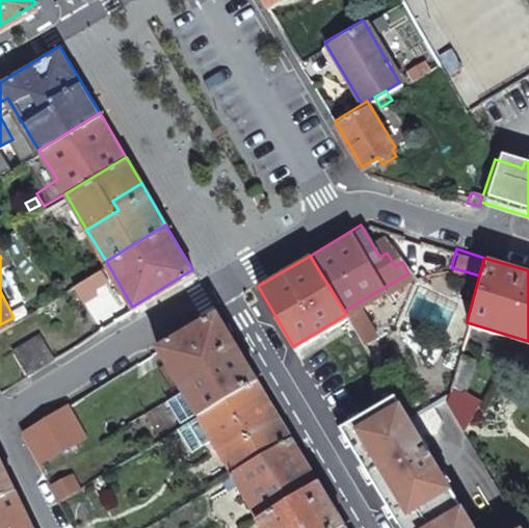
[(217,308),(157,346),(179,383),(211,362),(209,359),(236,341),(217,308)]
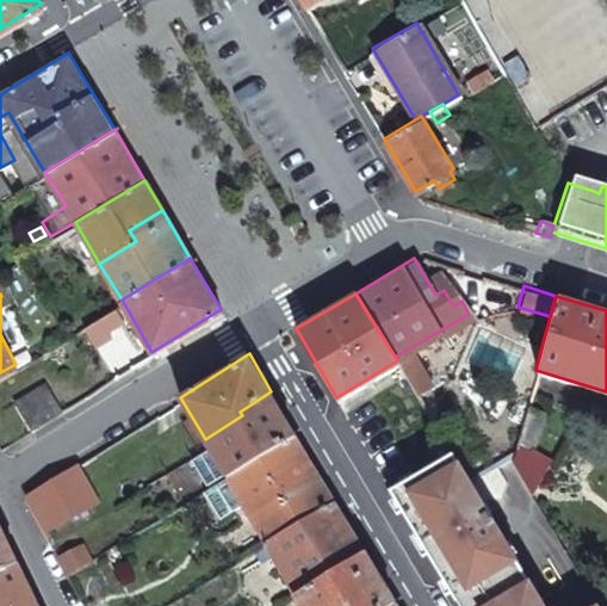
[(116,373),(130,364),(124,356),(110,365),(116,373)]
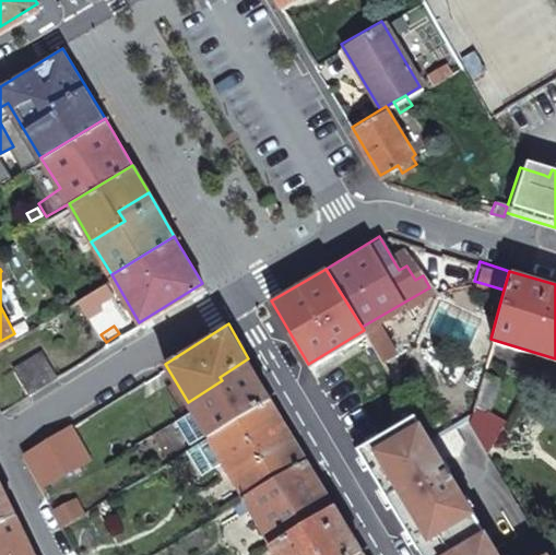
[(11,366),(25,392),(55,374),(39,349),(11,366)]
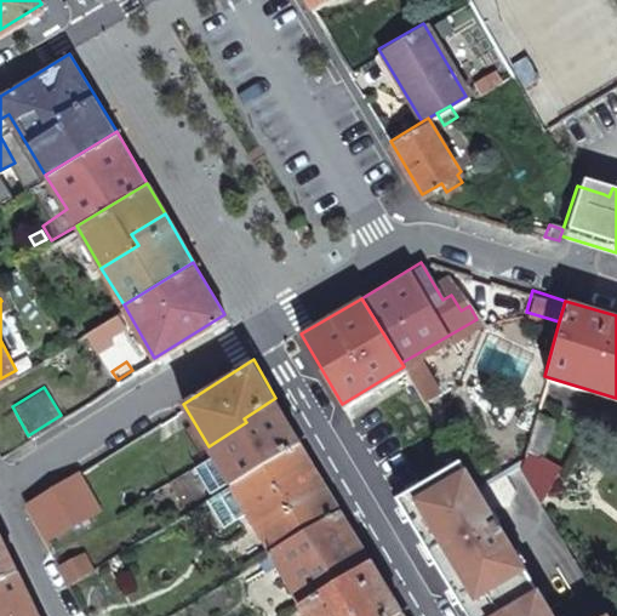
[(278,403),(275,398),(244,418),(246,422),(278,403)]
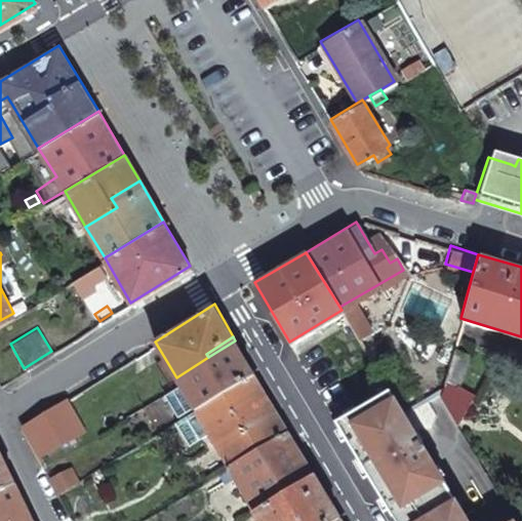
[(208,357),(176,377),(195,408),(254,372),(235,341),(208,357)]
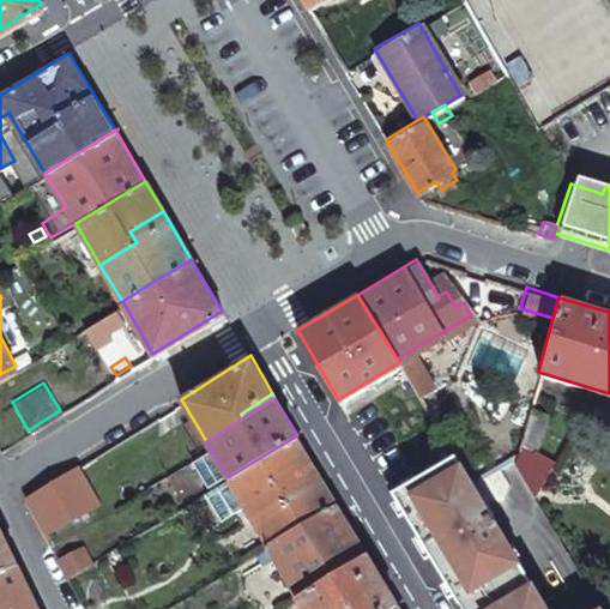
[(545,411),(527,408),(518,441),(533,446),(545,411)]
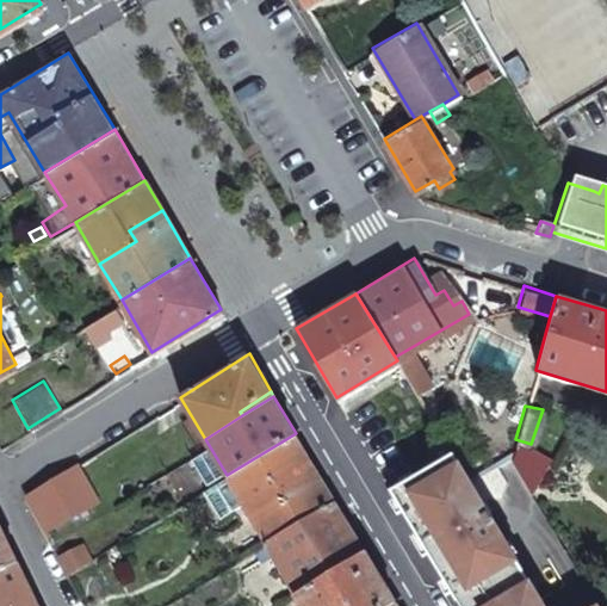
[(296,433),(227,475),(230,481),(220,488),(229,502),(240,496),(267,542),(335,500),(296,433)]
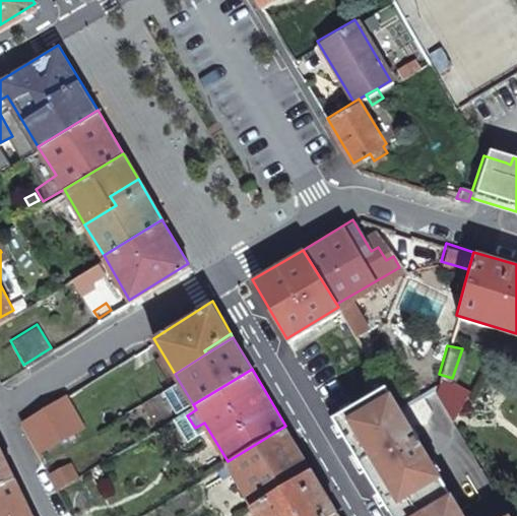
[(452,378),(439,374),(437,381),(454,410),(466,383),(452,378)]
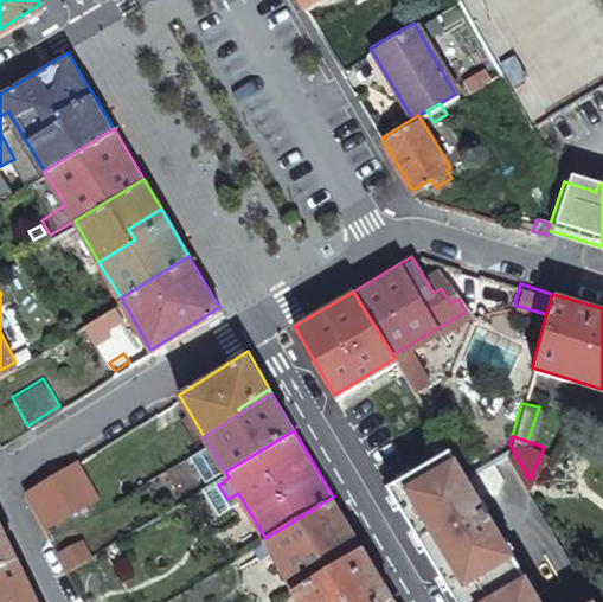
[(402,507),(464,471),(451,449),(389,485),(402,507)]
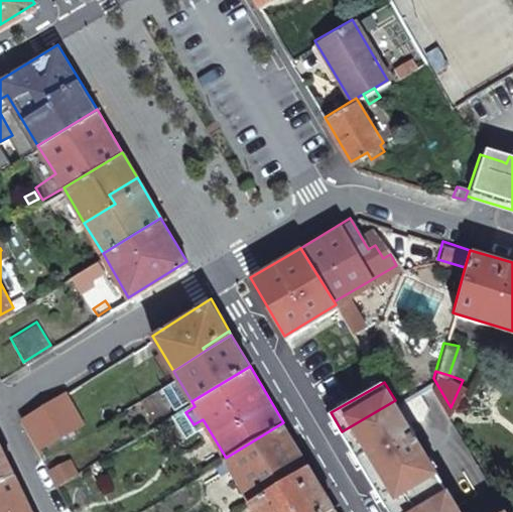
[(82,420),(65,390),(22,416),(38,446),(82,420)]
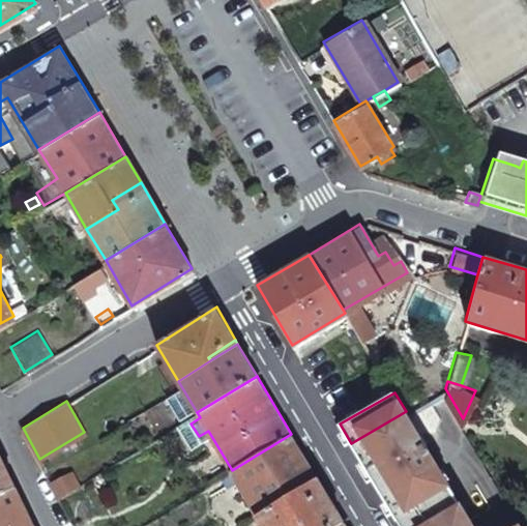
[(476,525),(410,409),(406,411),(351,443),(401,525),(476,525)]
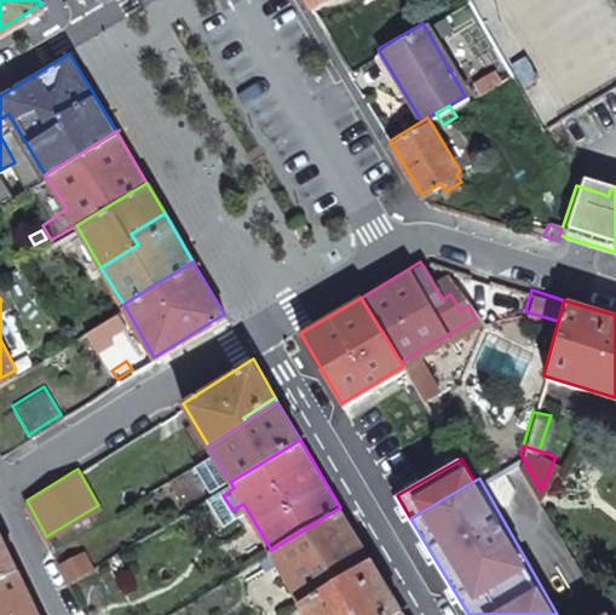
[(271,550),(301,599),(369,557),(340,507),(271,550)]
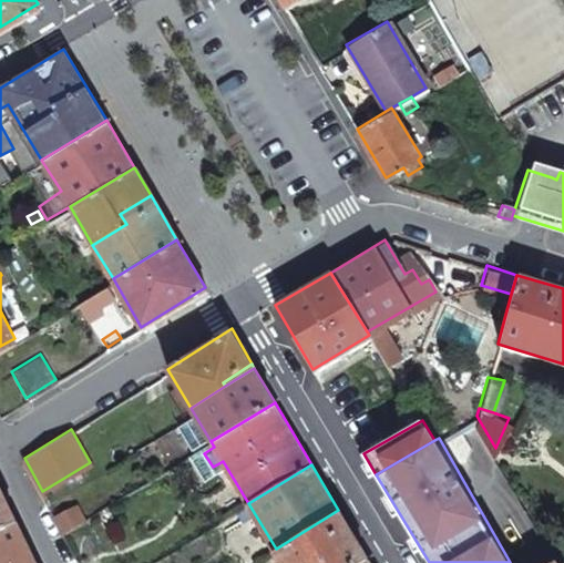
[(0,530),(17,522),(0,489),(0,530)]
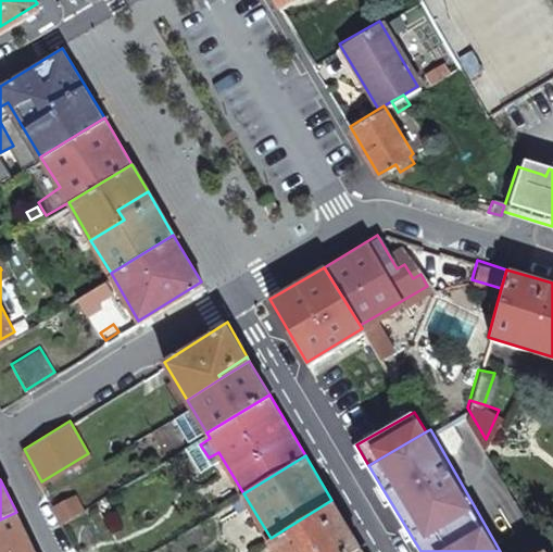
[(53,504),(63,522),(83,509),(74,493),(53,504)]
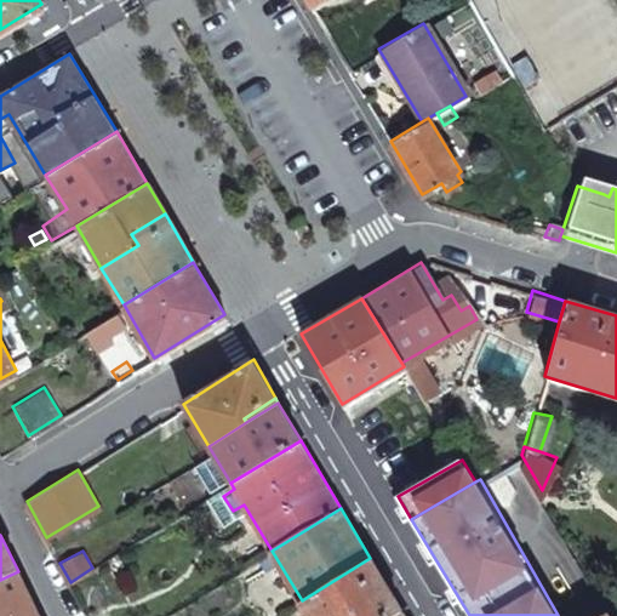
[(302,600),(310,615),(390,615),(401,610),(370,558),(302,600)]
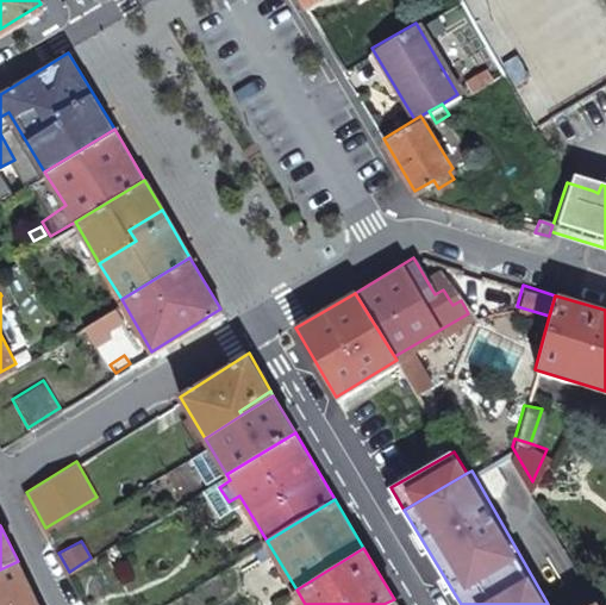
[(39,604),(18,561),(0,569),(0,604),(39,604)]
